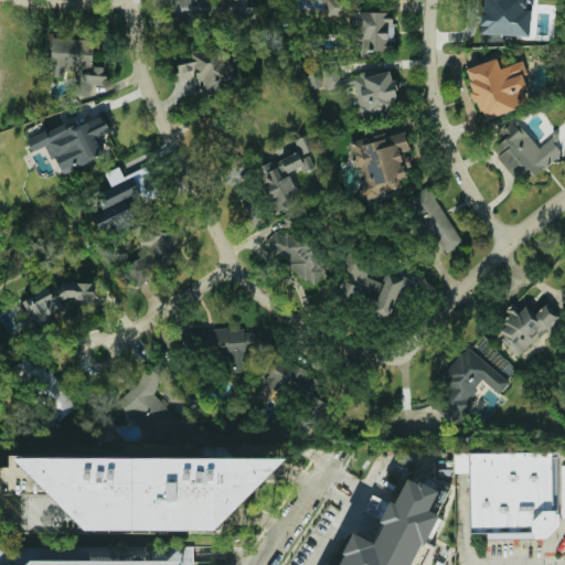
[(324,0),(297,0),(297,11),(324,11),(324,0)]
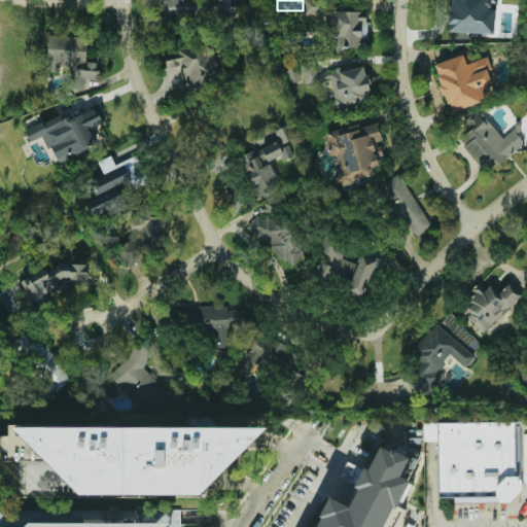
[(320,0),(304,0),(304,13),(320,13),(320,0)]
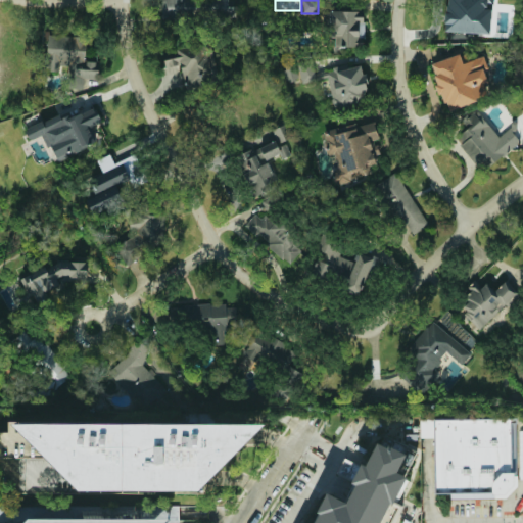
[(488,33),(489,0),(446,0),(445,31),(488,33)]
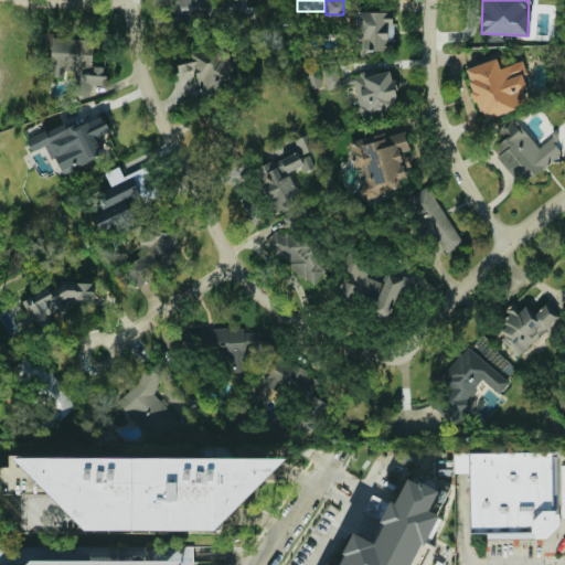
[(392,11),(355,12),(356,36),(362,36),(362,51),(392,51),(392,11)]
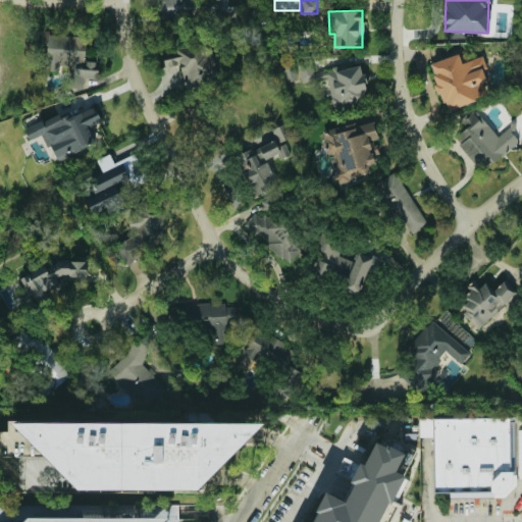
[(85,61),(86,36),(48,34),(46,70),(64,71),(63,87),(83,88),(84,79),(97,79),(98,61),(85,61)]
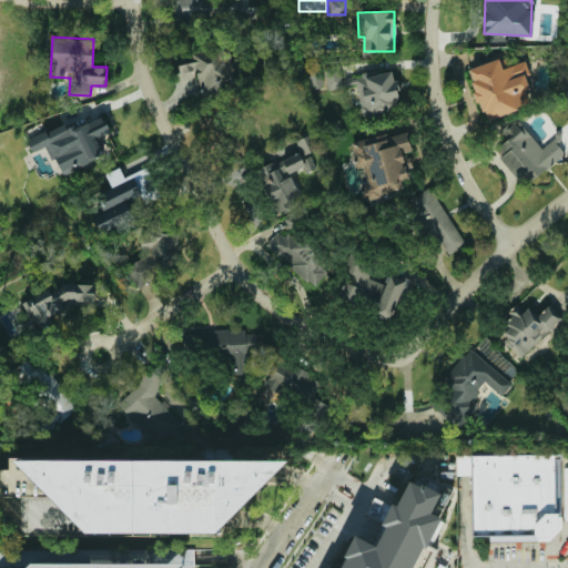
[(178,64),(181,84),(199,81),(202,97),(237,89),(229,46),(192,52),(194,62),(178,64)]
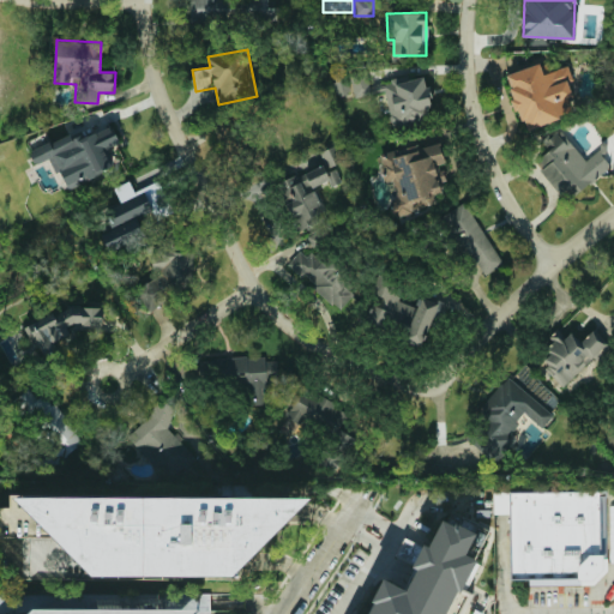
[(505,74),(524,130),(577,112),(567,82),(573,80),(567,65),(543,73),(540,62),(505,74)]
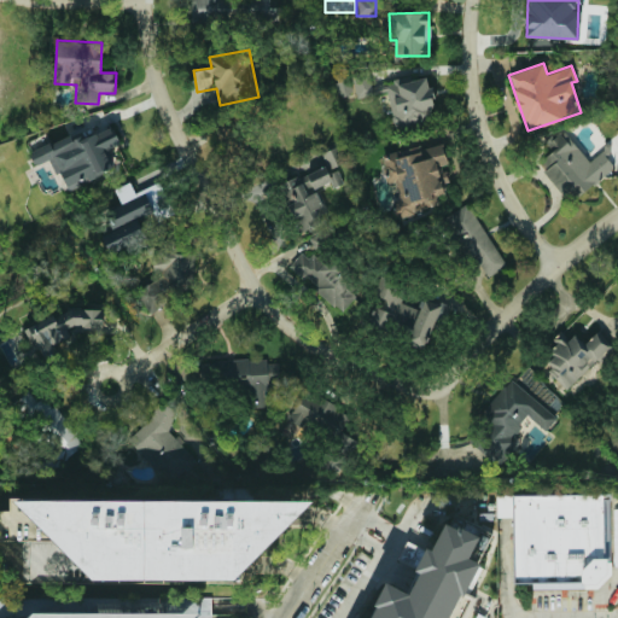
[(385,85),(395,127),(436,118),(427,76),(385,85)]
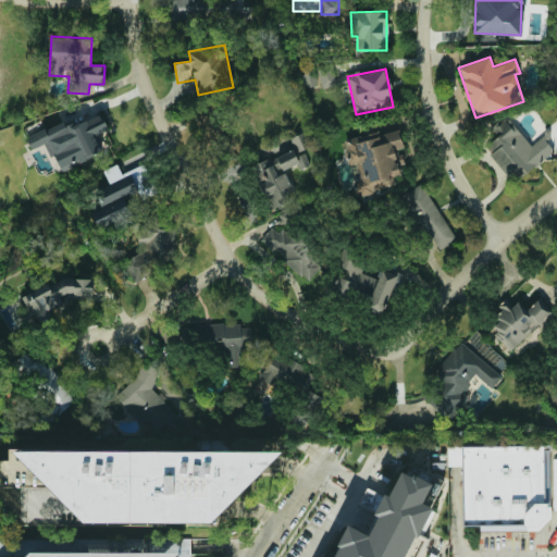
[(101,153),(94,135),(108,130),(100,112),(66,127),(63,121),(26,137),(31,149),(47,141),(60,171),(101,153)]
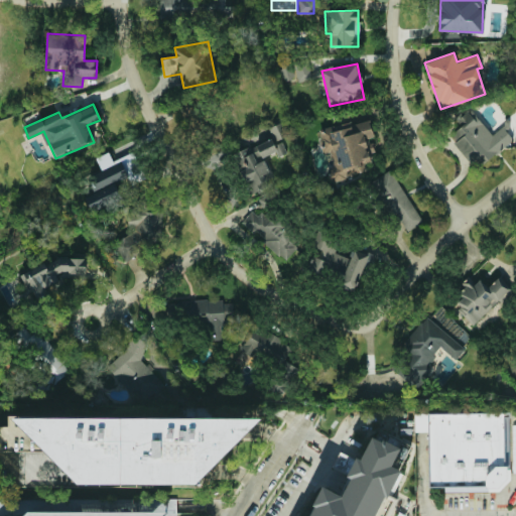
[(491,134),(471,108),(456,119),(461,126),(448,135),(468,160),(475,155),(481,164),(512,141),(502,127),(491,134)]
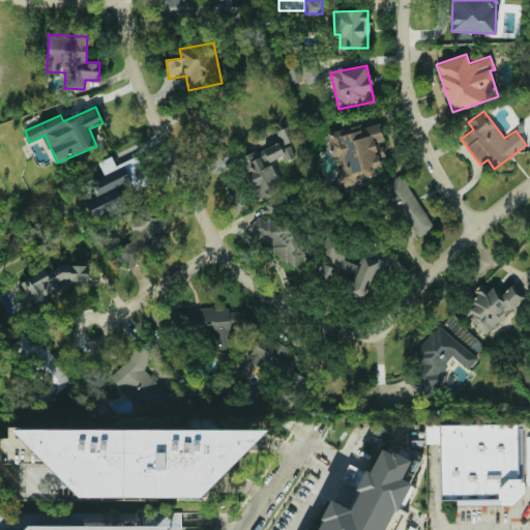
[(340,183),(376,178),(375,168),(381,167),(380,157),(384,156),(382,143),(383,143),(380,123),(328,131),(332,157),(340,156),(342,170),(337,171),(340,183)]
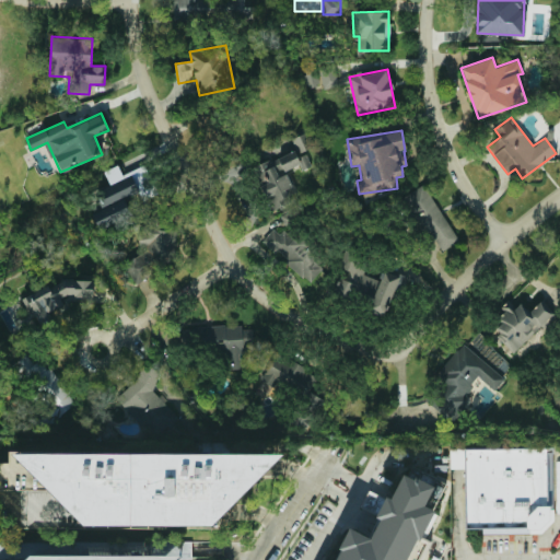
[(313,147),(306,131),(292,138),(299,152),(313,147)]
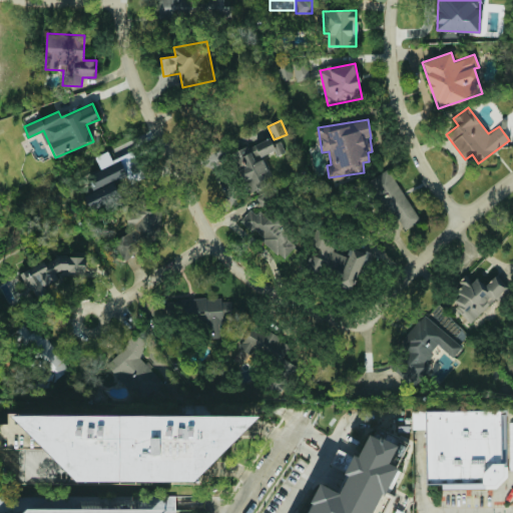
[(91,211),(122,197),(115,181),(126,176),(129,183),(145,177),(133,150),(112,159),(108,150),(95,155),(101,170),(88,175),(95,191),(85,196),(91,211)]
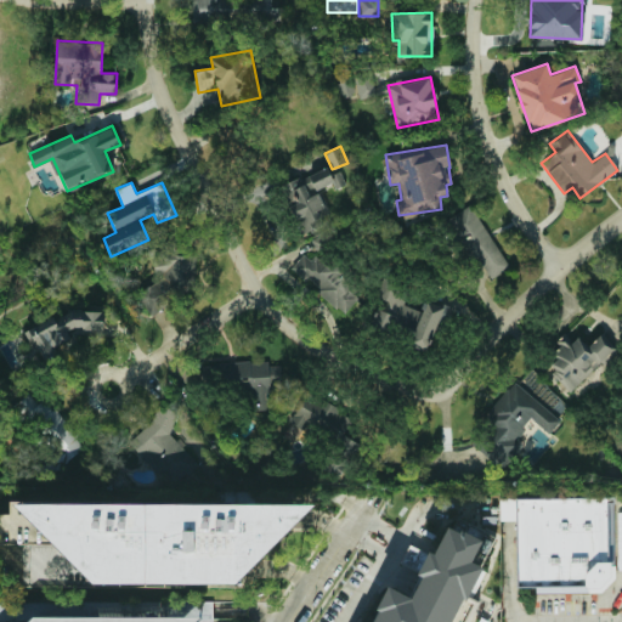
[(470,204),(446,219),(485,281),(508,266),(470,204)]
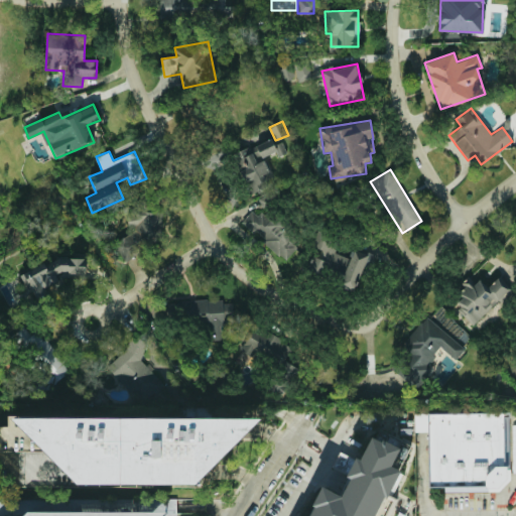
[(270,195),(259,199),(262,208),(274,204),(270,195)]
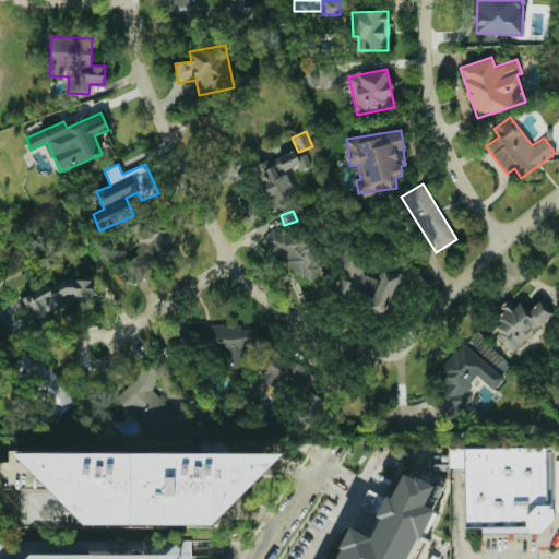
[(176,227),(157,227),(157,223),(138,223),(138,256),(128,256),(128,278),(153,278),(153,265),(167,265),(167,257),(176,257),(176,227)]
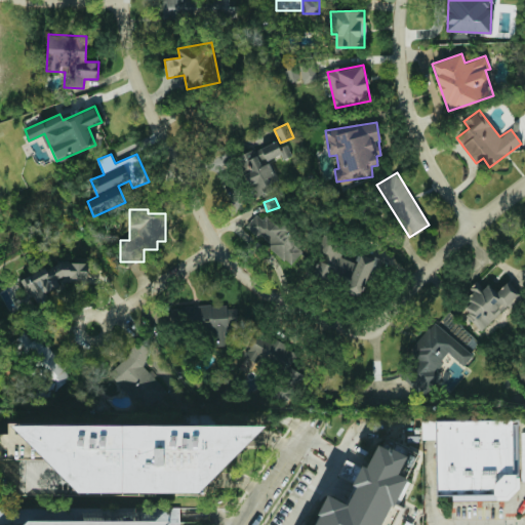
[(288,267),(308,247),(272,211),(263,220),(256,214),(246,225),(288,267)]
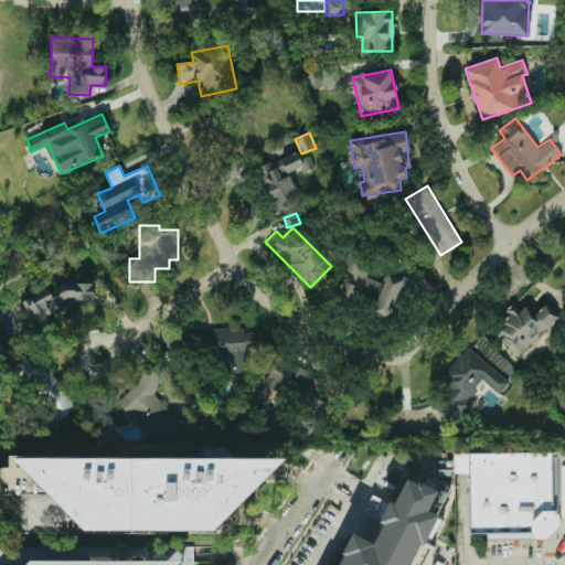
[(336,295),(370,308),(370,310),(390,319),(406,277),(386,269),(382,281),(365,276),(370,265),(351,257),(336,295)]
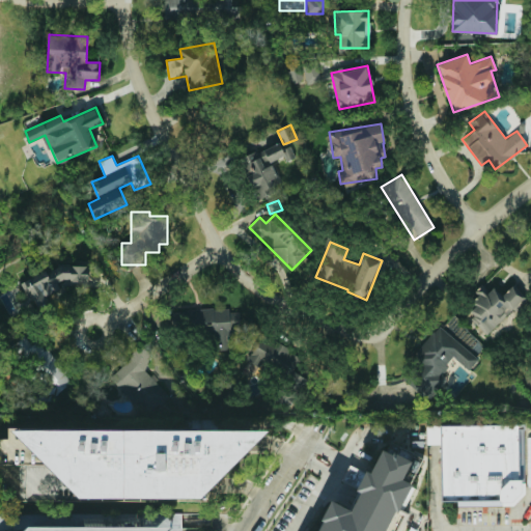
[(88,271),(26,268),(24,302),(46,303),(46,291),(58,292),(58,284),(87,285),(88,271)]
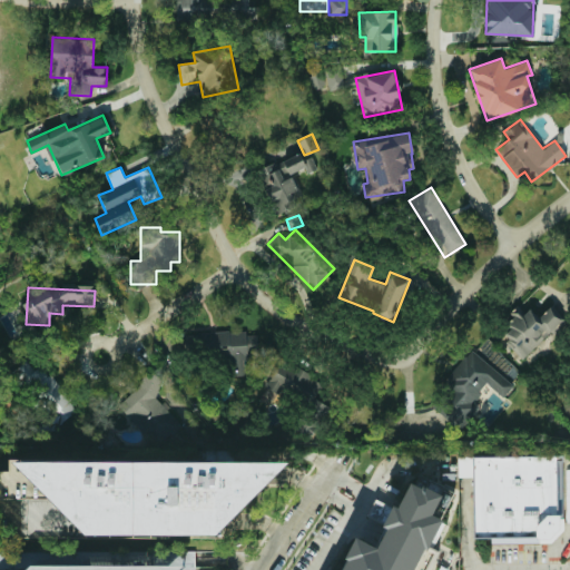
[(539,317),(529,307),(523,314),(518,308),(504,322),(511,327),(502,336),(524,359),(563,318),(550,305),(539,317)]
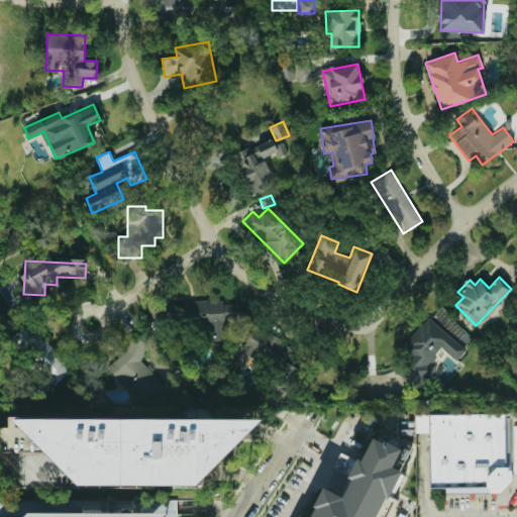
[(202,340),(228,339),(228,320),(234,320),(233,303),(224,304),(223,300),(185,301),(186,320),(201,320),(202,340)]
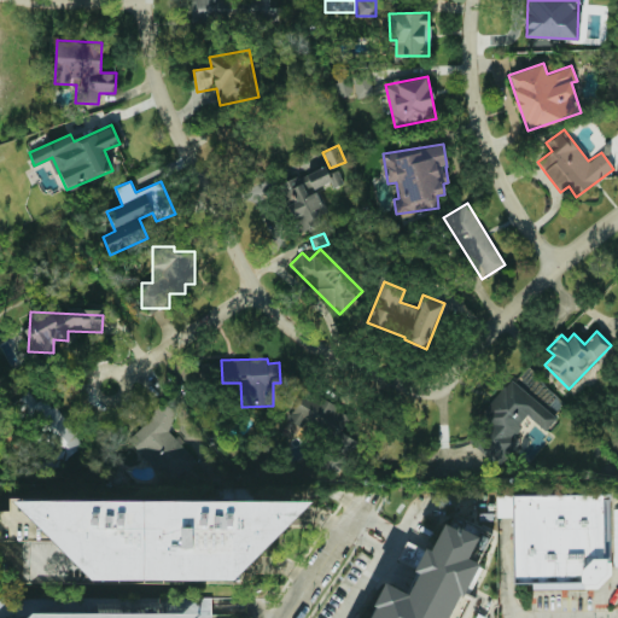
[(557,417),(509,378),(478,418),(489,427),(482,436),(491,444),(485,453),(501,465),(520,442),(512,435),(529,415),(546,430),(557,417)]
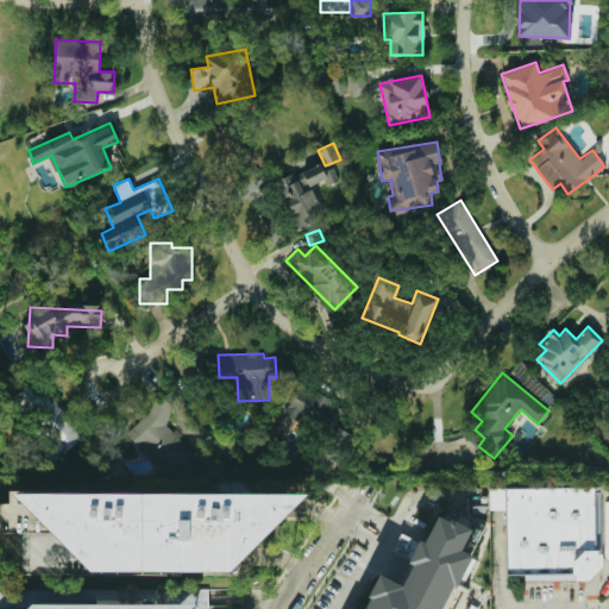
[(278,422),(297,431),(302,421),(334,435),(330,445),(343,451),(351,433),(334,426),(344,405),(295,383),(278,422)]
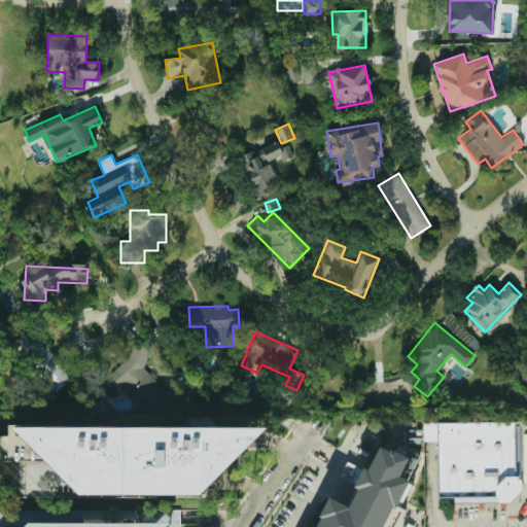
[(34,361),(57,390),(71,378),(38,337),(32,342),(26,334),(11,345),(29,365),(34,361)]
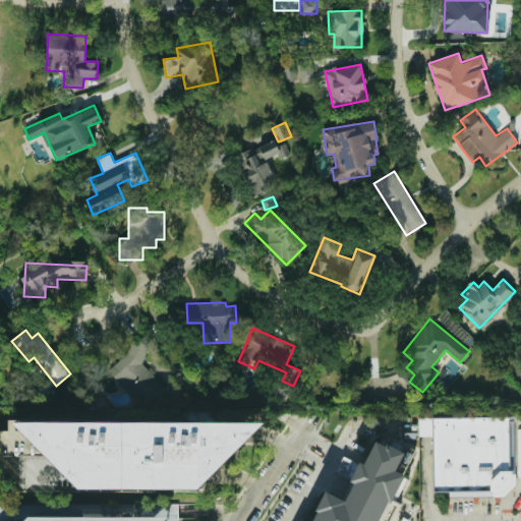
[(139,360),(150,350),(139,339),(109,367),(128,388),(137,380),(147,389),(151,386),(154,389),(160,383),(139,360)]
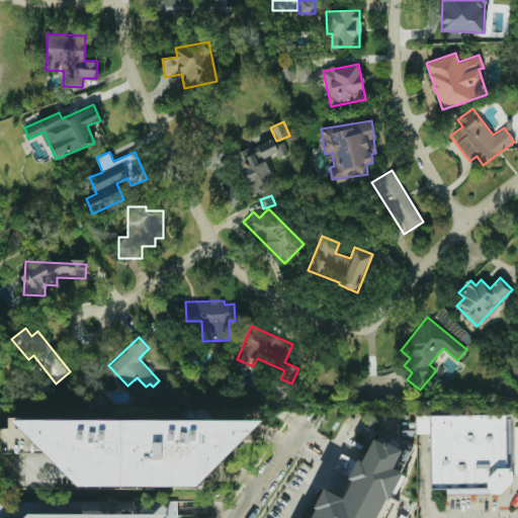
[(514,467),(515,481),(504,493),(436,494),(434,415),(511,414),(512,467),(514,467)]
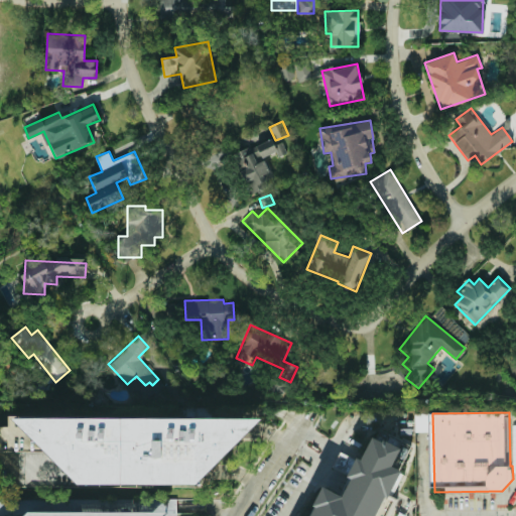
[(195,485),(242,436),(261,436),(261,420),(261,419),(8,416),(8,426),(0,426),(0,449),(43,449),(78,483),(195,485)]
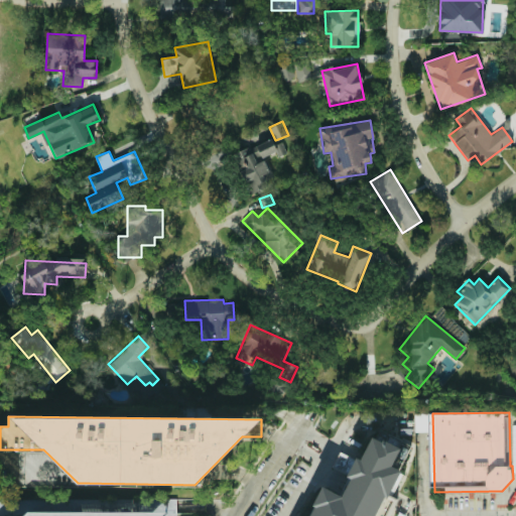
[(305,515),(374,515),(381,498),(390,502),(401,472),(391,468),(399,447),(370,436),(361,460),(355,457),(347,477),(349,478),(343,495),(317,486),(305,515)]
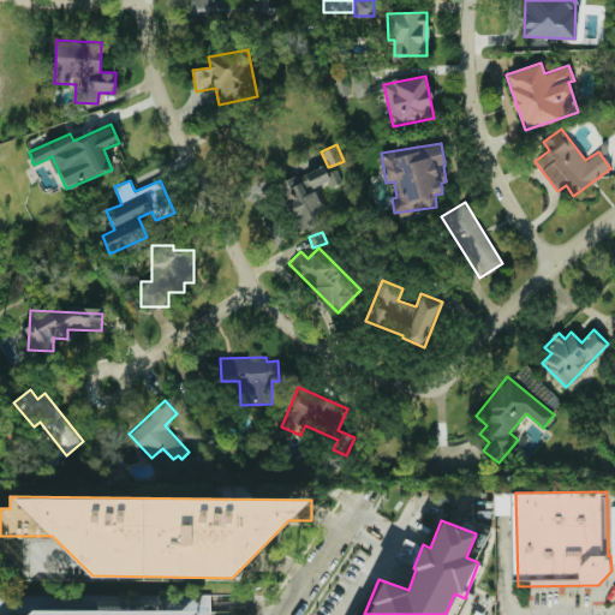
[(210,614),(210,596),(184,596),(171,609),(33,610),(28,614),(210,614)]
